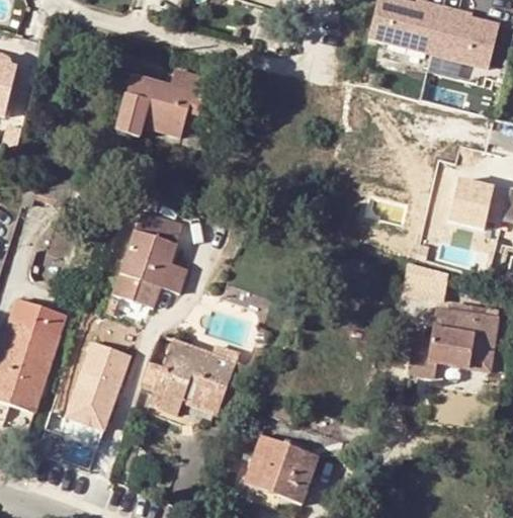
[(417,0),(375,0),(367,41),(490,67),(500,17),(417,0)]
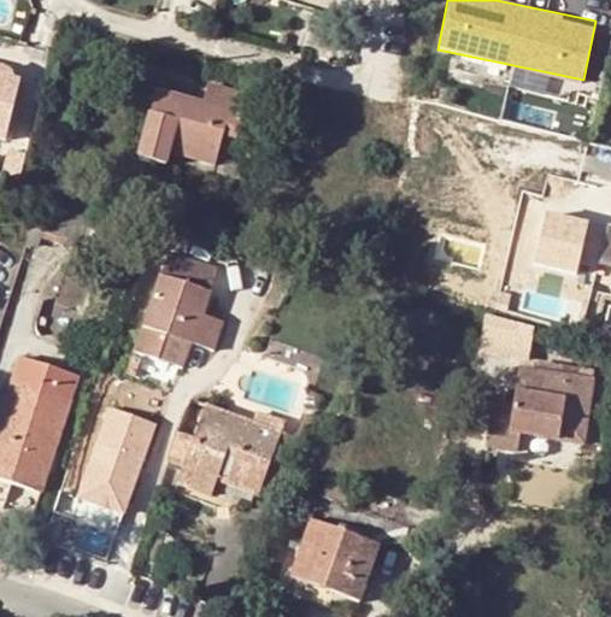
[(159,87),(140,153),(171,163),(175,153),(218,164),(227,134),(240,137),(252,94),(212,82),(207,99),(159,87)]
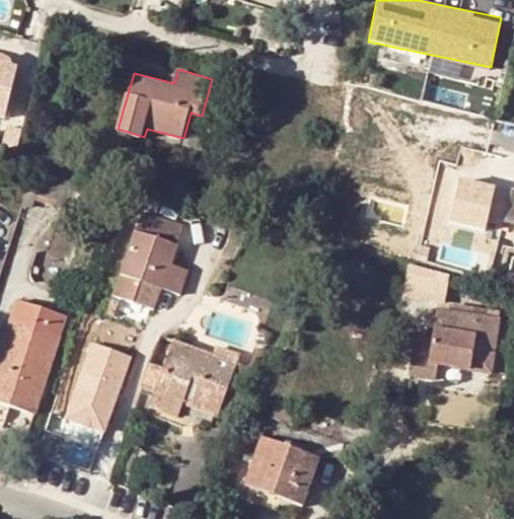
[(458,176),(448,221),(499,233),(509,189),(458,176)]
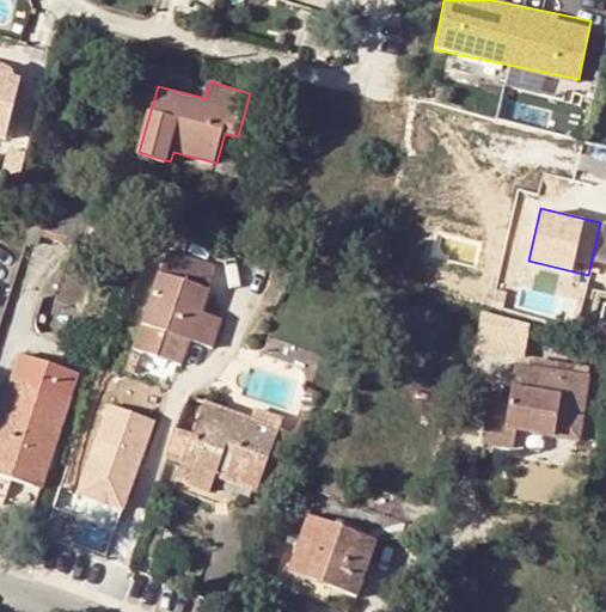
[(159,323),(167,325),(181,330),(206,338),(215,311),(193,304),(208,258),(161,243),(135,314),(159,323)]
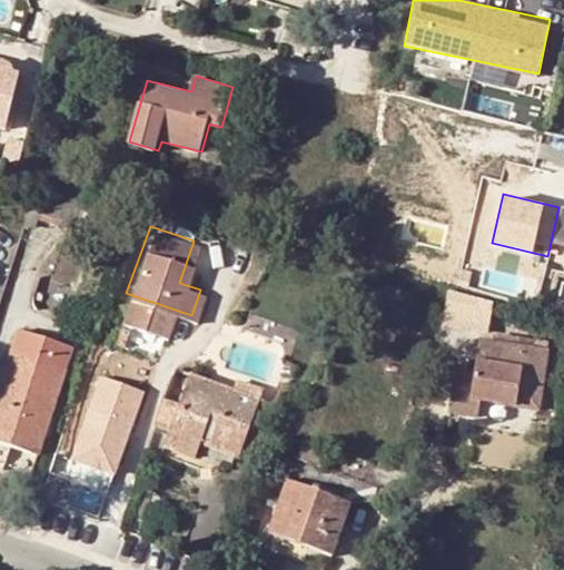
[(126,293),(117,318),(139,326),(148,301),(126,293)]
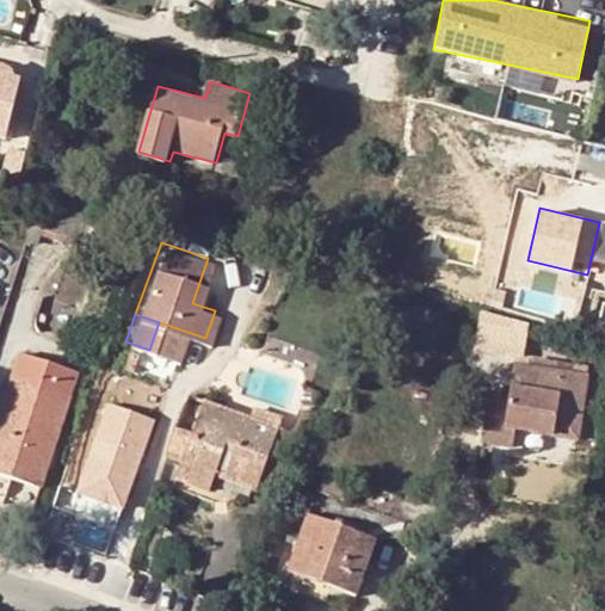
[(475,349),(519,359),(528,327),(481,316),(475,349)]
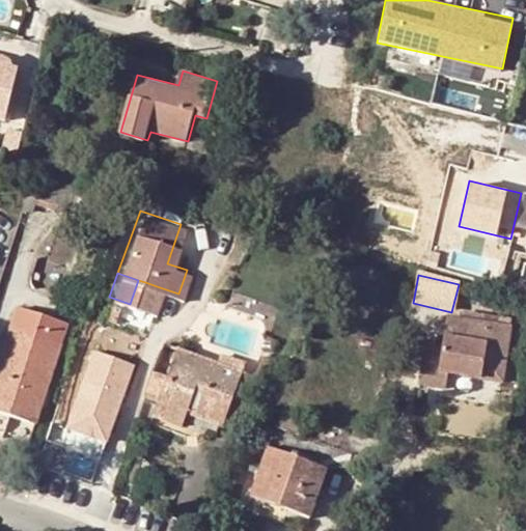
[(138,280),(130,304),(137,306),(145,282),(138,280)]
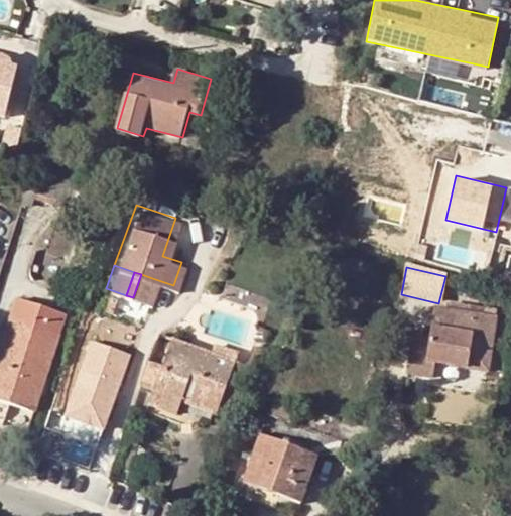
[(112,295),(108,312),(141,321),(146,303),(112,295)]
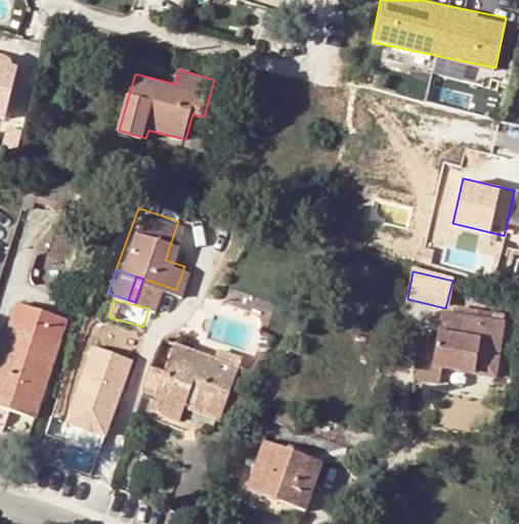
[(9,320),(0,345),(0,402),(32,413),(57,337),(53,336),(59,315),(22,303),(14,321),(9,320)]
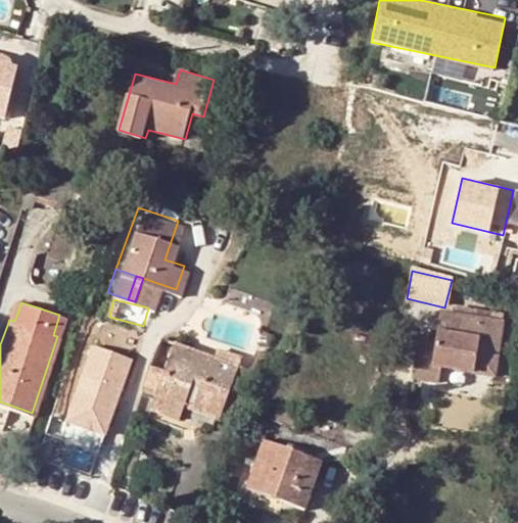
[(474,373),(477,352),(497,355),(501,321),(439,312),(434,345),(417,343),(412,379),(438,383),(440,368),(474,373)]
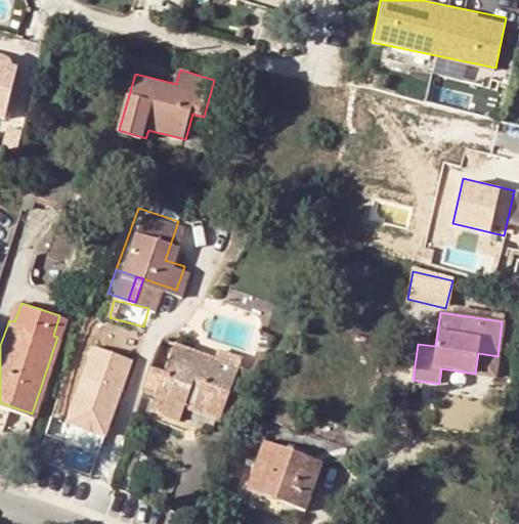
[(62,422),(103,436),(131,358),(90,343),(62,422)]
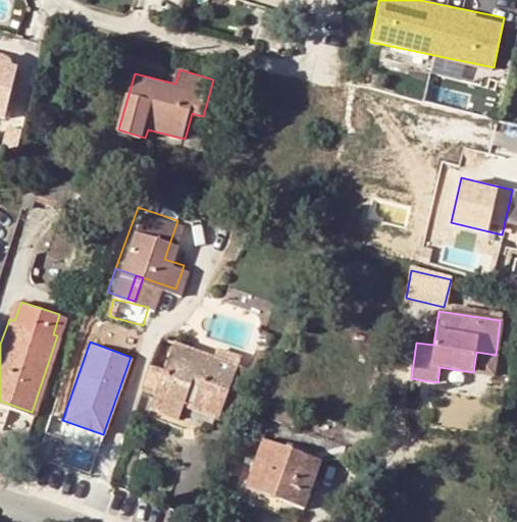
[(236,411),(251,374),(245,372),(231,367),(226,380),(206,372),(210,360),(168,345),(158,373),(146,369),(138,393),(156,400),(151,412),(177,421),(183,409),(185,402),(198,407),(195,413),(217,420),(221,411),(234,416),(236,411)]
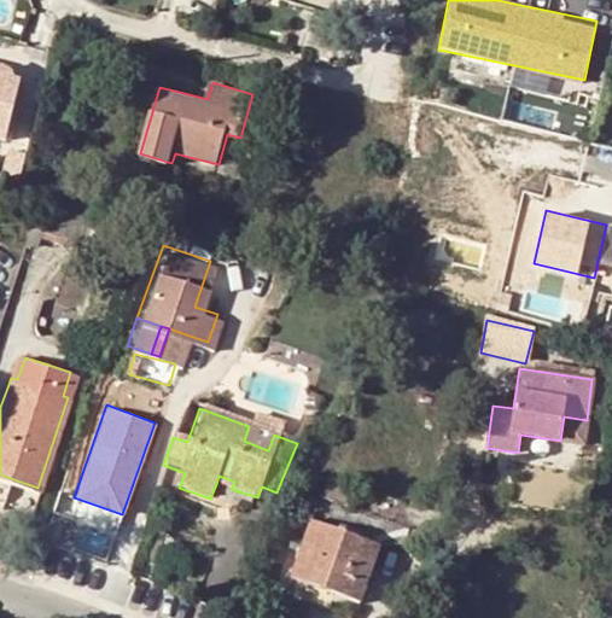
[(560,441),(583,443),(587,420),(564,417),(560,441)]
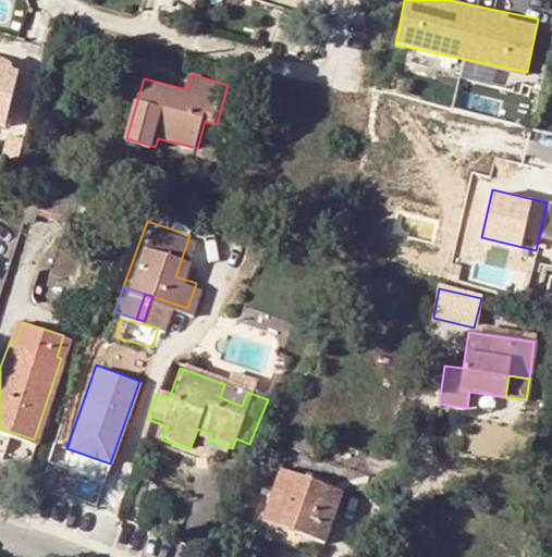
[(242,406),(247,392),(224,384),(220,397),(242,406)]
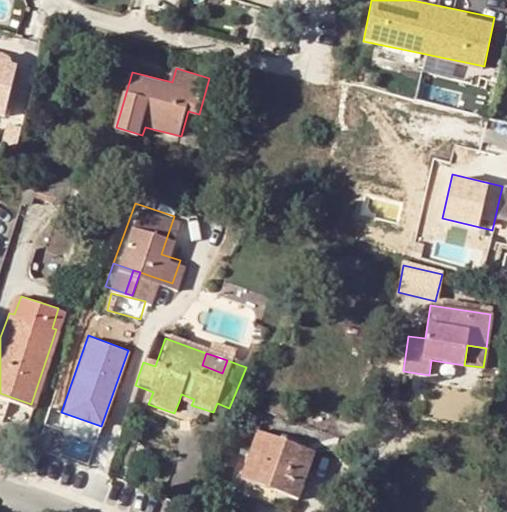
[(0,412),(26,421),(31,404),(0,393),(0,412)]
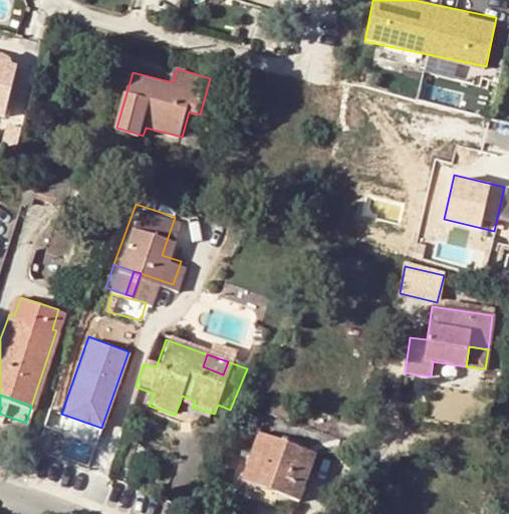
[(182,396),(180,403),(192,407),(195,401),(182,396)]
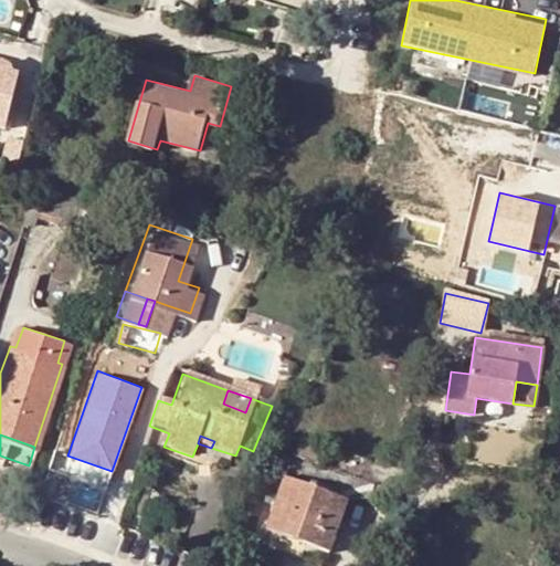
[(330,555),(349,503),(286,481),(267,534),(330,555)]
